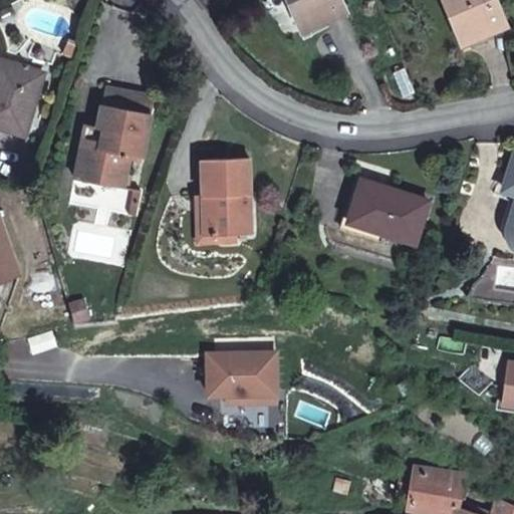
[(295,0),(308,29),(329,20),(325,11),(343,4),(340,0),(295,0)]
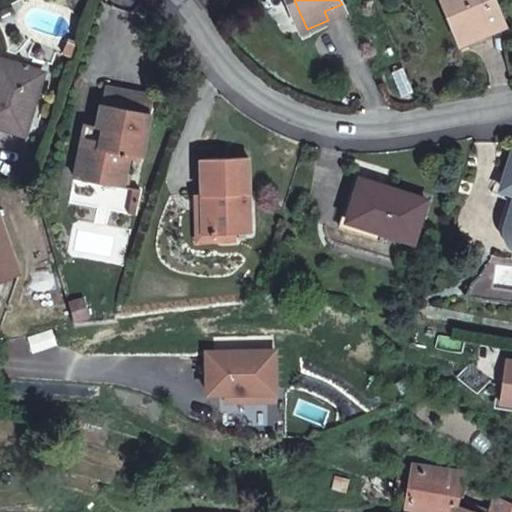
[(466,43),(488,35),(484,26),(502,18),(494,0),(440,0),(443,7),(450,4),(466,43)]
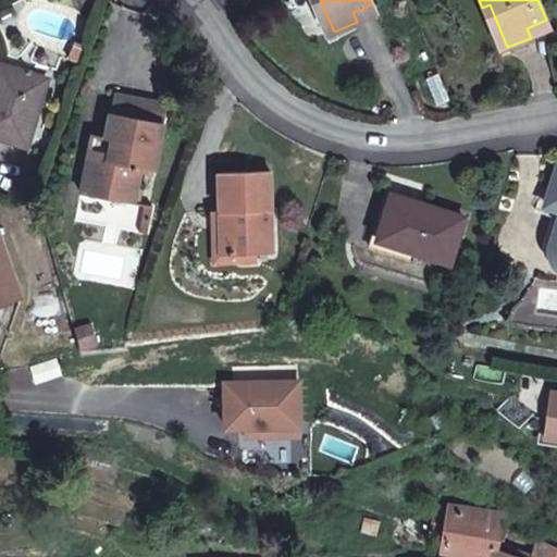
[(353,12),(357,22),(375,14),(372,4),(353,12)]
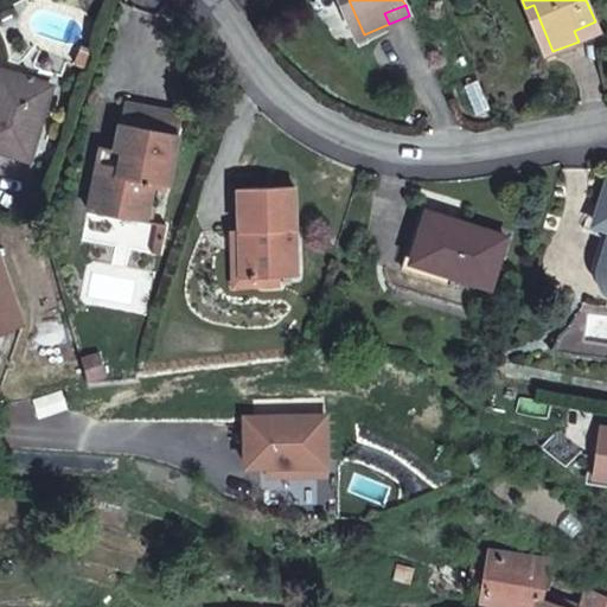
[(574,31),(579,42),(600,33),(595,21),(574,31)]
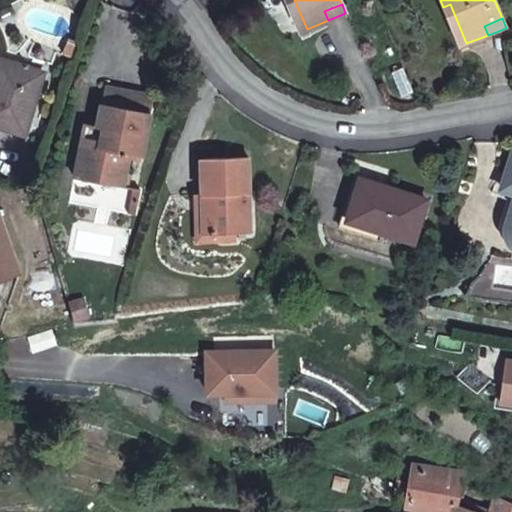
[(0,126),(26,135),(46,73),(0,57),(0,126)]
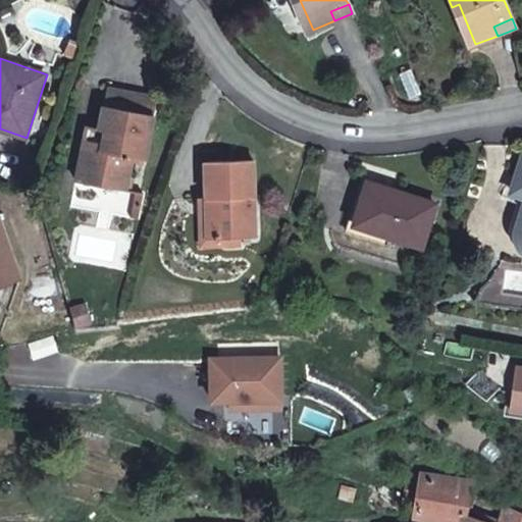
[(104,90),(96,132),(104,133),(102,145),(83,141),(74,181),(124,192),(131,158),(144,161),(155,100),(104,90)]
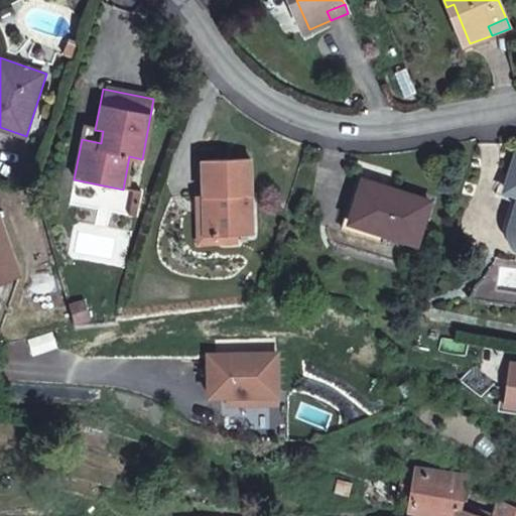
[(103,131),(95,130),(85,128),(82,139),(101,143),(103,131)]
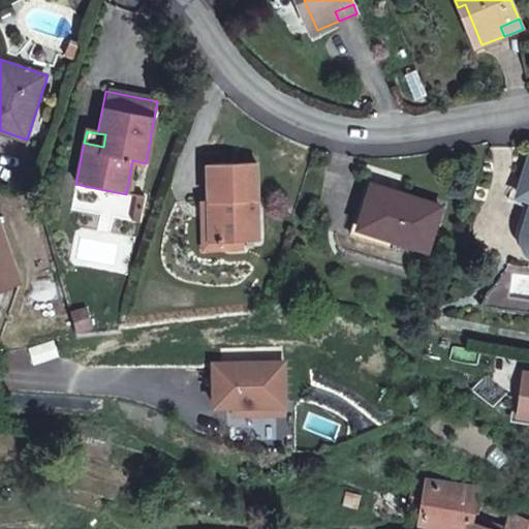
[(528,159),(528,160),(518,195),(528,199),(528,212),(522,235),(522,241),(524,247),(528,253),(528,159)]
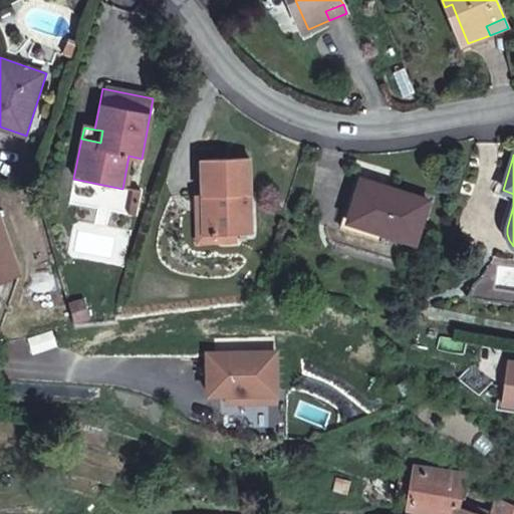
[(201,161),(202,197),(203,236),(209,236),(209,240),(218,239),(218,237),(234,236),(250,236),(248,160),(201,161)]
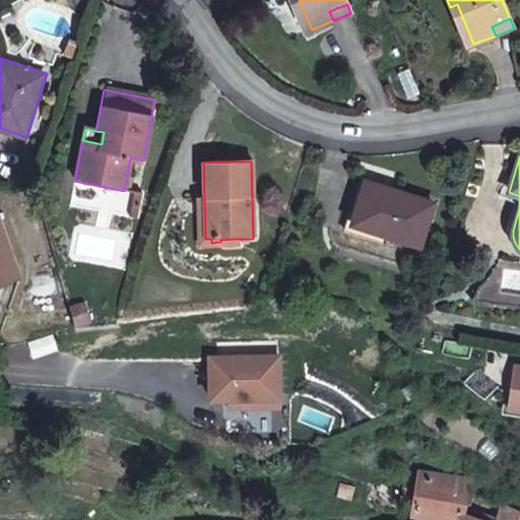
[(365,183),(352,222),(387,233),(386,236),(418,246),(432,204),(365,183)]
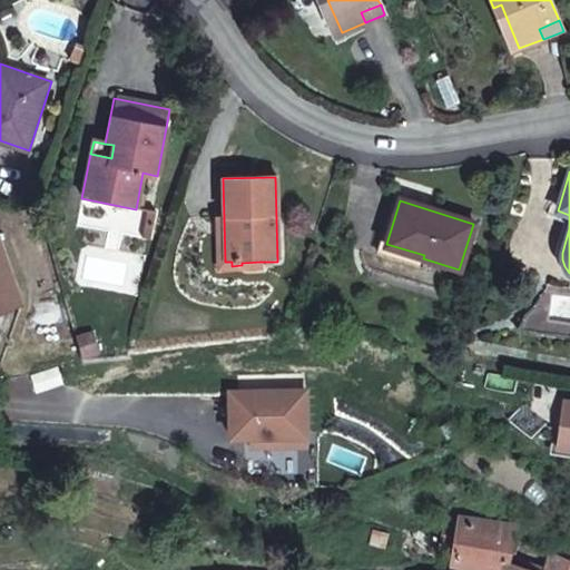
[(225,262),(224,218),(214,218),(215,263),(225,262)]
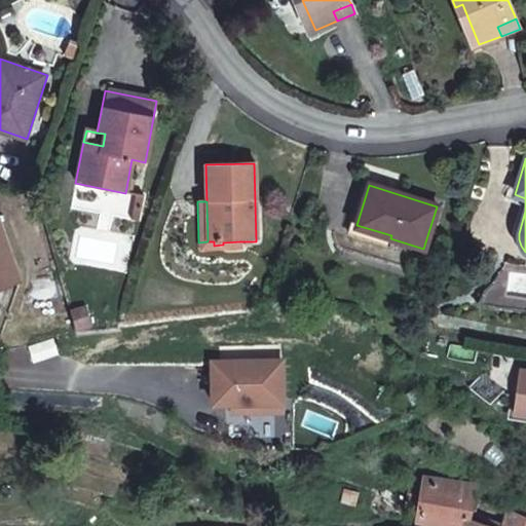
[(0,287),(21,280),(0,223),(0,287)]
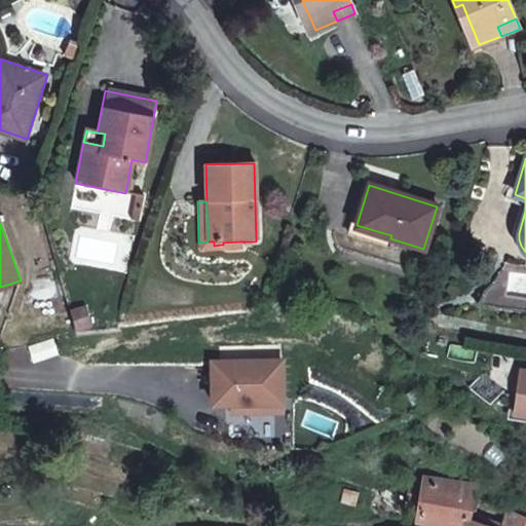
[(391,235),(357,225),(352,223),(348,235),(387,248),(390,238),(391,235)]
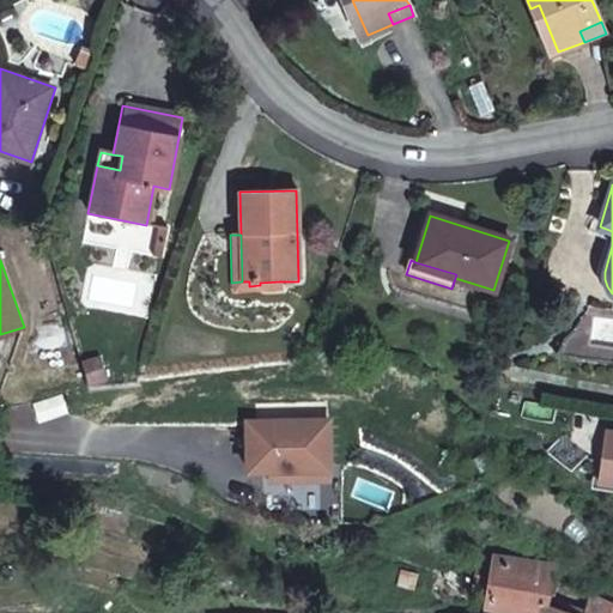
[(279,291),(279,281),(260,283),(260,285),(249,286),(249,281),(242,281),(231,283),(231,292),(279,291)]
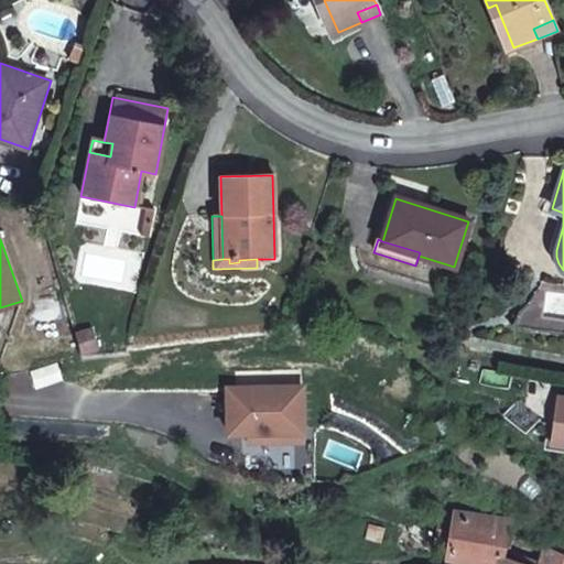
[(98,332),(82,337),(89,359),(106,353),(98,332)]
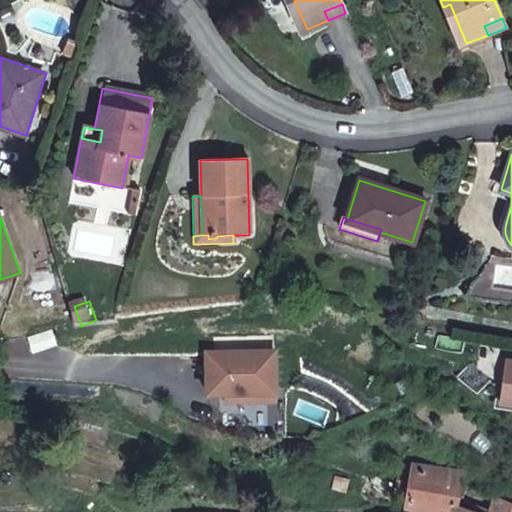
[(63,347),(60,332),(36,336),(38,351),(63,347)]
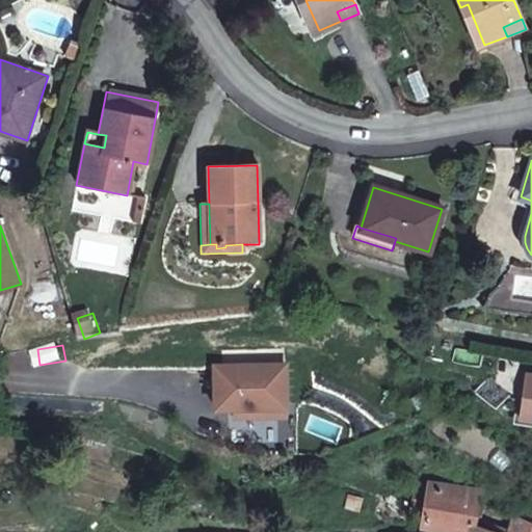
[(284,368),(213,368),(213,410),(232,410),(232,419),(283,419),(284,368)]
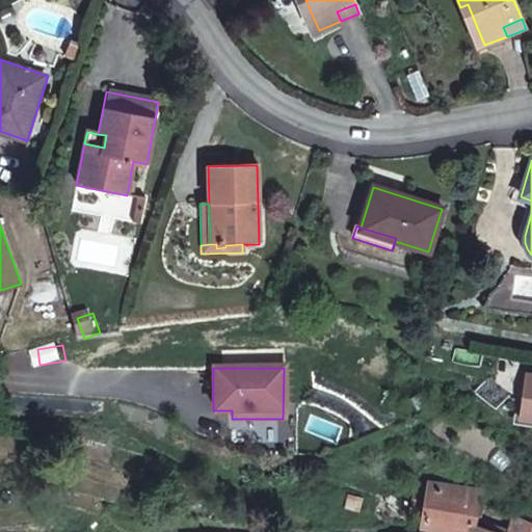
[(521,417),(531,418),(531,374),(527,373),(521,417)]
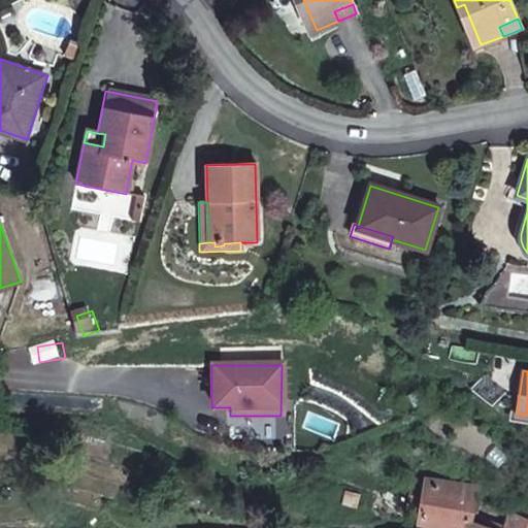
[(422,516),(455,527),(464,527),(476,494),(434,480),(433,482),(421,479),(414,499),(426,504),(422,516)]
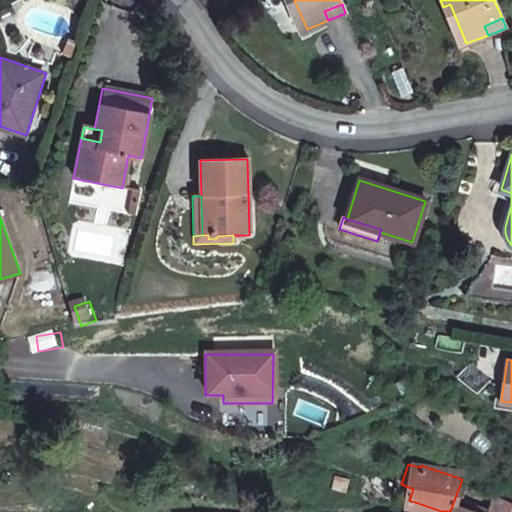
[(511,511),(511,506),(482,496),(468,492),(463,507),(477,511),(476,511),(462,511),(457,510),(456,511),(511,511)]
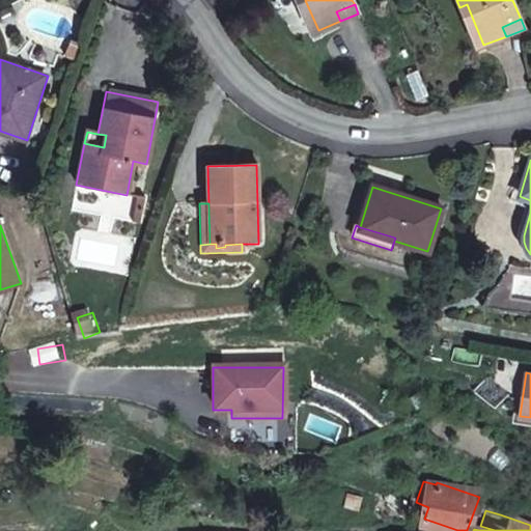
All buildings are outlined.
